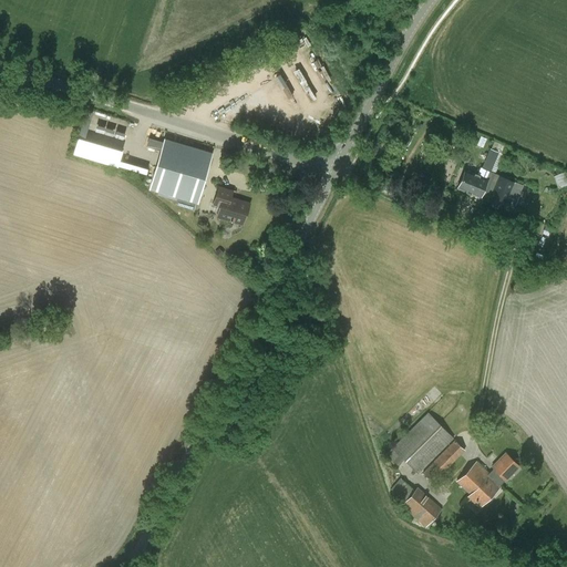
[(266,48),(260,51),(265,60),(272,55),(270,50),(268,51),(266,48)]
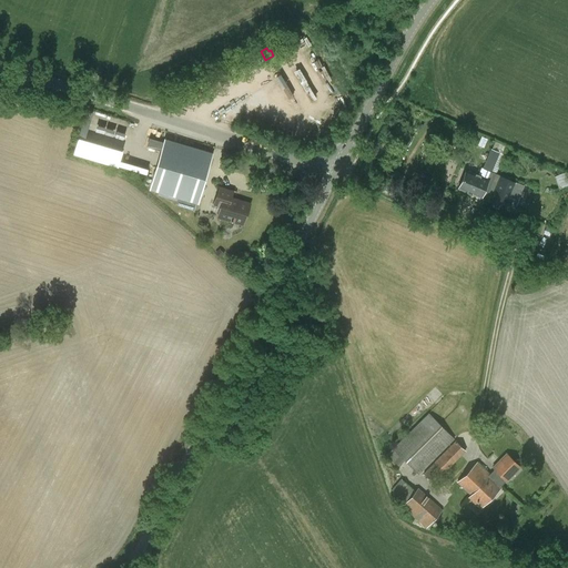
[(399,144),(411,144),(412,133),(401,133),(399,144)]
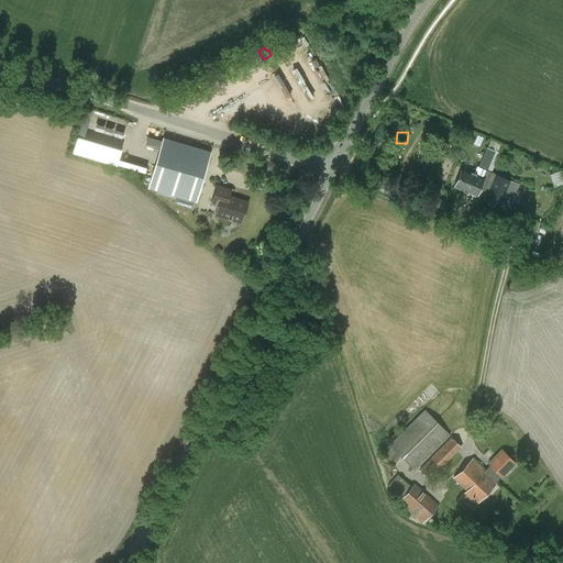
[(147,145),(159,148),(162,142),(148,139),(147,145)]
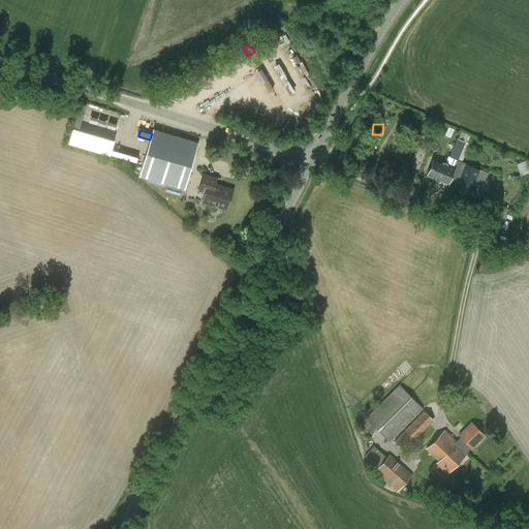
[(143,175),(166,181),(163,190),(181,195),(195,147),(154,134),(143,175)]
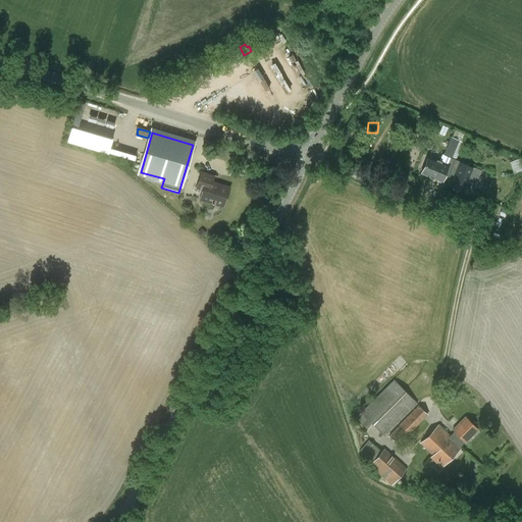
[(451,136),(444,155),(450,157),(452,158),(459,139),(451,136)]
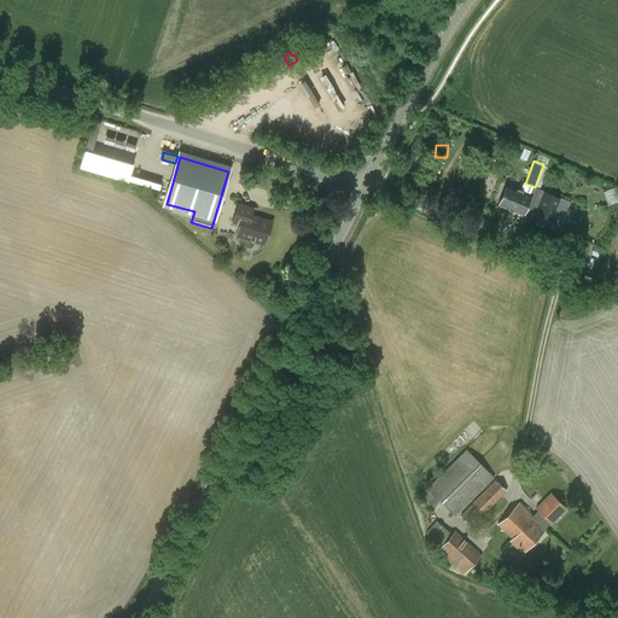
[(500,205),(528,217),(540,190),(535,187),(532,186),(529,197),(507,187),(500,205)]
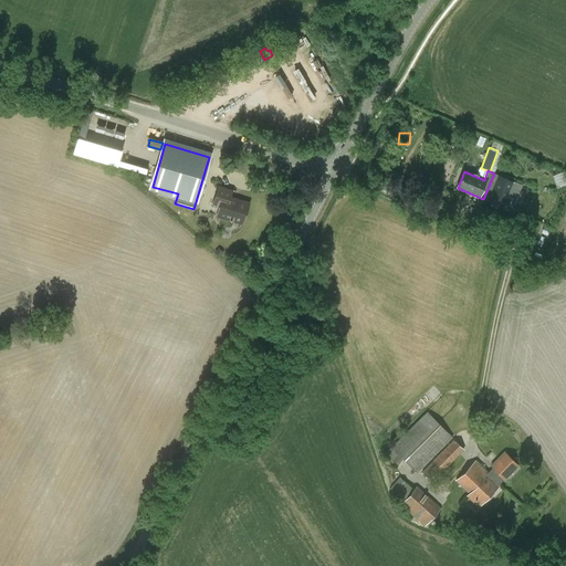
[(558,188),(565,184),(565,180),(563,171),(553,175),(558,188)]
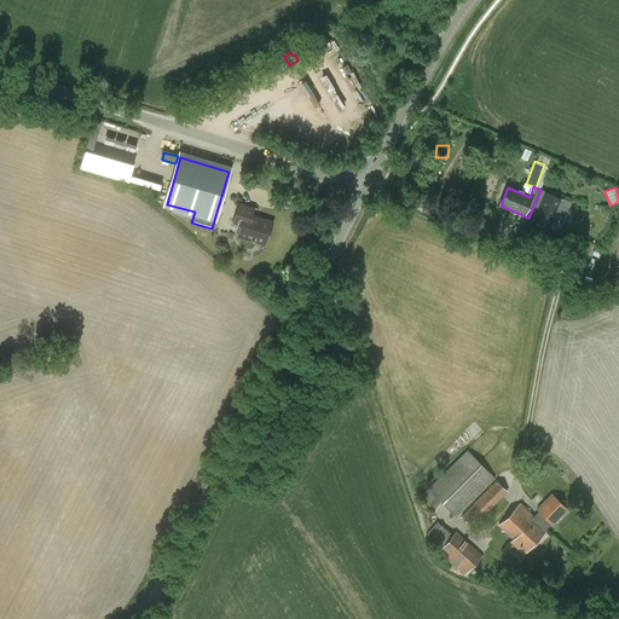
[(541,190),(528,218),(559,231),(566,214),(574,218),(579,207),(541,190)]
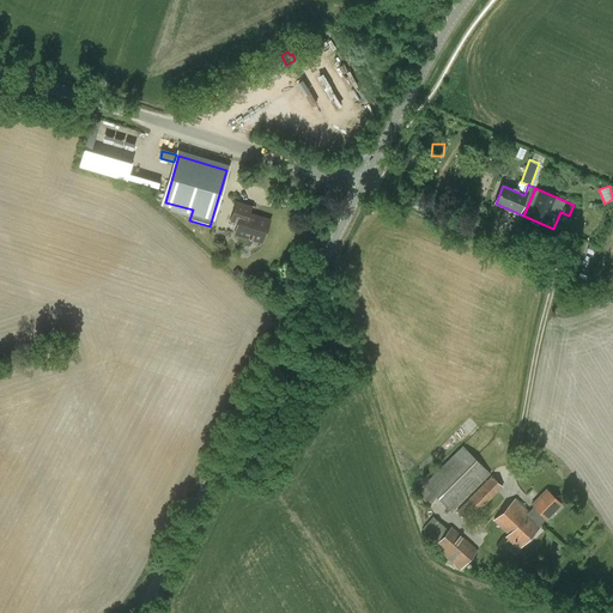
[(236,204),(230,223),(238,225),(235,235),(262,243),(269,222),(258,218),(258,220),(248,217),(250,208),(236,204)]
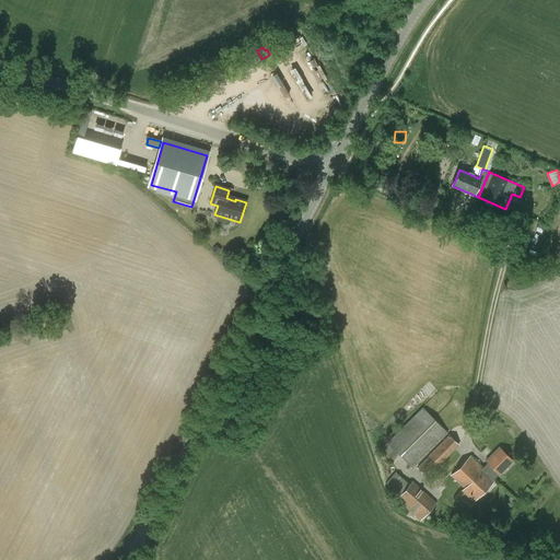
[(515,212),(510,225),(528,232),(533,220),(515,212)]
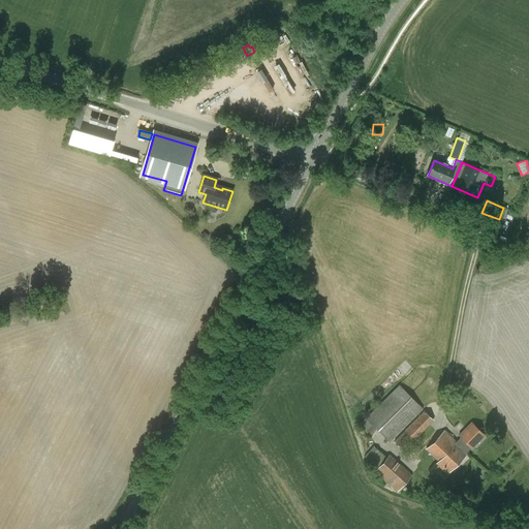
[(508,211),(505,218),(511,220),(514,213),(508,211)]
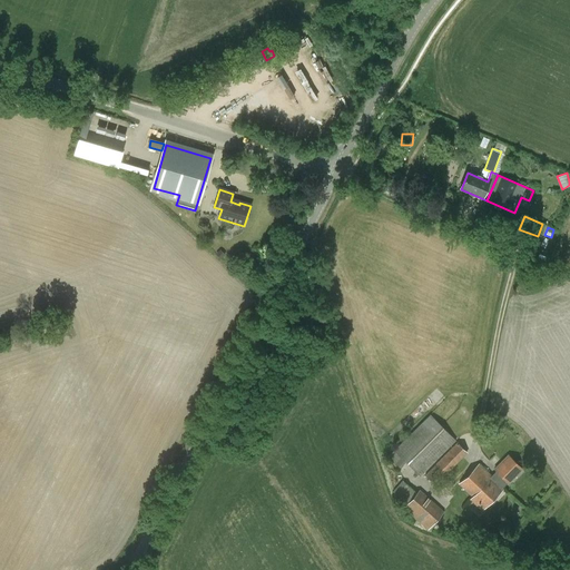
[(219,249),(215,254),(220,259),(225,254),(219,249)]
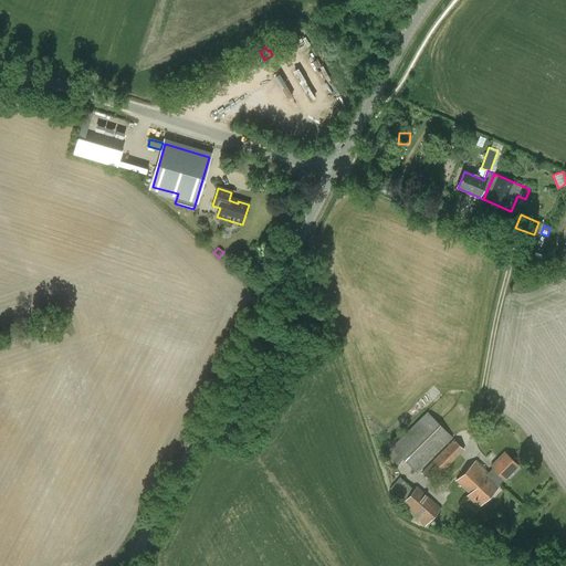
[(431,460),(432,461),(422,472),(431,481),(464,449),(428,412),(385,454),(396,467),(405,459),(417,473),(431,460)]
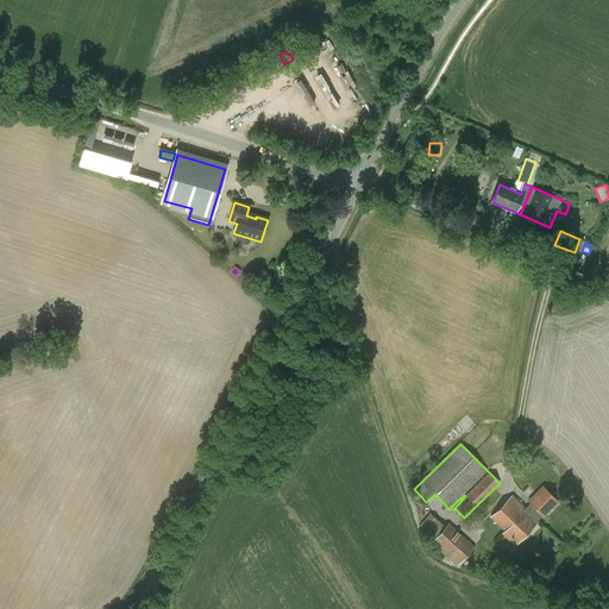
[(503,532),(502,533),(515,547),(539,523),(537,520),(542,515),(544,516),(558,501),(544,488),(525,507),(512,495),(490,518),(503,532)]
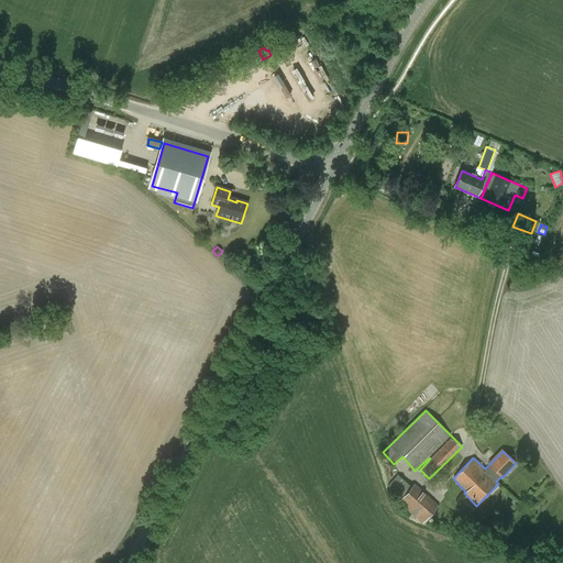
[(411,487),(397,474),(388,485),(401,497),(398,501),(422,522),(439,506),(415,484),(411,487)]
